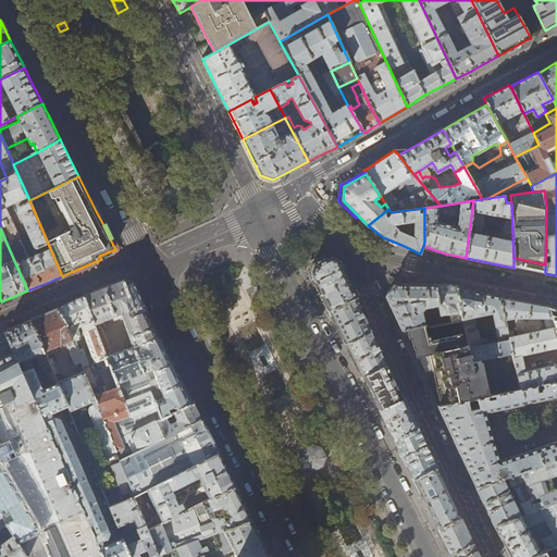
[(329,311),(357,297),(355,293),(338,258),(331,255),(321,260),(312,264),(309,272),(318,289),(329,311)]
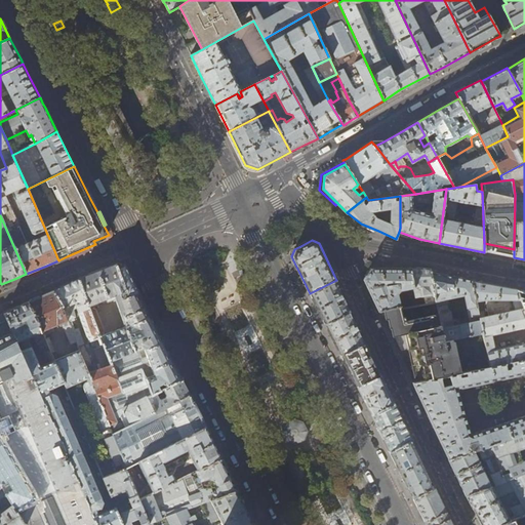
[(148,397),(182,379),(178,372),(149,313),(125,266),(121,265),(117,264),(79,279),(68,284),(53,291),(69,319),(77,340),(80,349),(86,364),(92,362),(92,359),(88,350),(87,350),(85,345),(84,344),(78,327),(75,328),(72,320),(75,319),(74,317),(76,316),(75,309),(78,307),(91,340),(92,340),(93,345),(96,344),(98,346),(94,348),(99,363),(96,364),(98,369),(89,372),(114,433),(156,412),(148,397)]
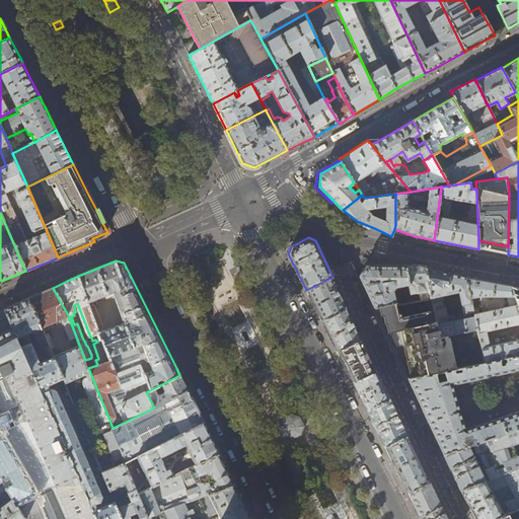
[(416,283),(410,284),(405,266),(400,266),(366,266),(360,276),(359,276),(374,307),(379,306),(394,302),(396,303),(399,305),(432,301),(430,292),(419,293),(416,283)]
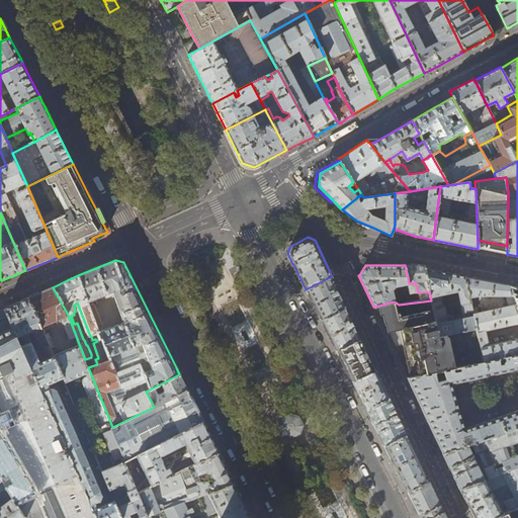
[(405,265),(409,283),(415,282),(418,292),(429,291),(425,269),(425,266),(417,265),(408,265),(405,265)]
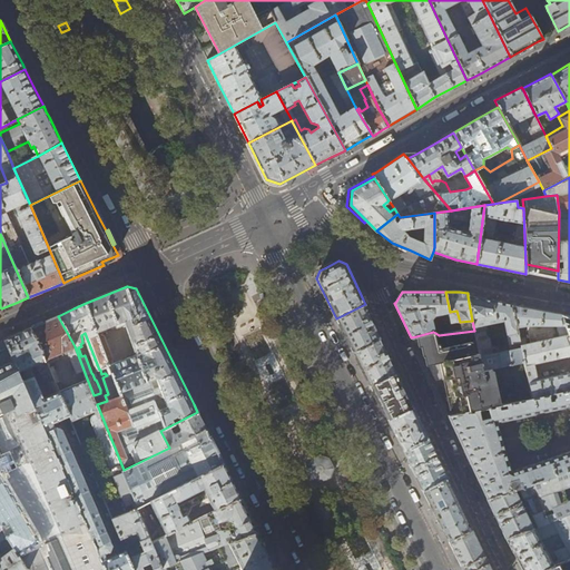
[(512,304),(491,301),(468,296),(472,321),(474,331),(477,343),(483,371),(523,362),(520,346),(517,327),(512,304)]
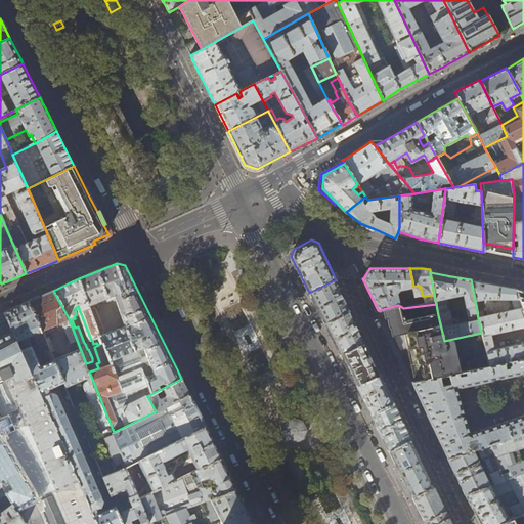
[(350,311),(336,279),(309,293),(316,306),(325,323),(350,311)]
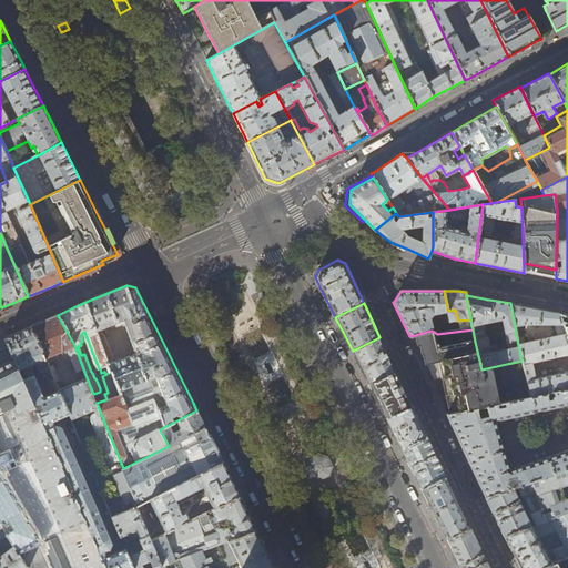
[(517,305),(510,303),(515,326),(525,325),(528,343),(518,345),(521,361),(530,397),(547,394),(554,392),(567,388),(567,343),(559,313),(517,305)]
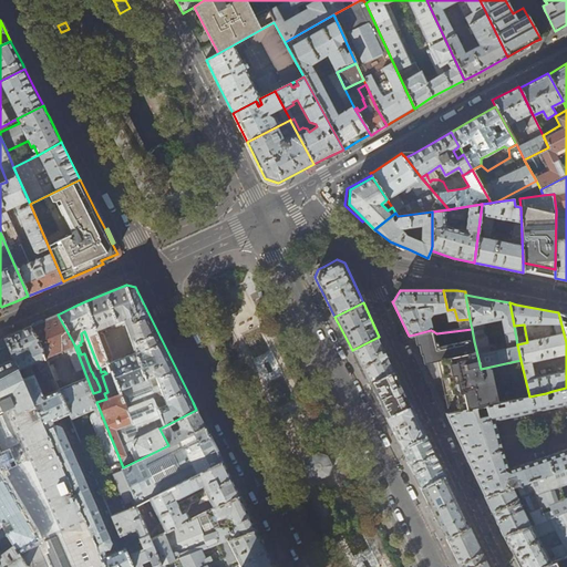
[(45,320),(31,327),(47,358),(48,360),(59,356),(58,352),(68,348),(78,371),(83,368),(74,344),(58,315),(45,320)]
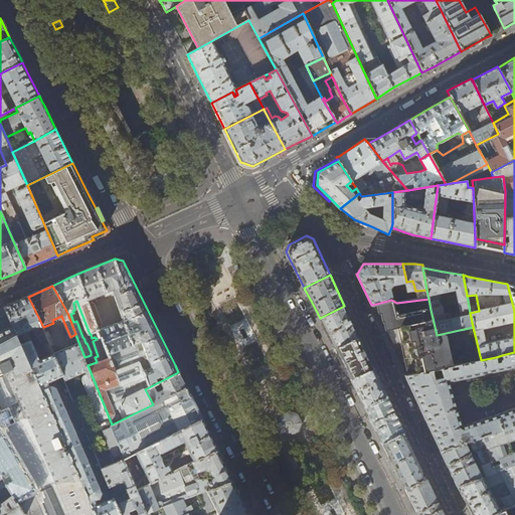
[(15,303),(4,308),(95,514),(121,514),(114,497),(101,502),(99,497),(101,493),(96,482),(97,481),(94,474),(93,474),(80,443),(77,436),(77,437),(64,405),(62,398),(61,399),(54,383),(53,383),(51,379),(63,374),(54,353),(40,359),(27,331),(33,328),(37,336),(42,341),(48,339),(46,334),(43,327),(42,325),(28,297),(15,303)]
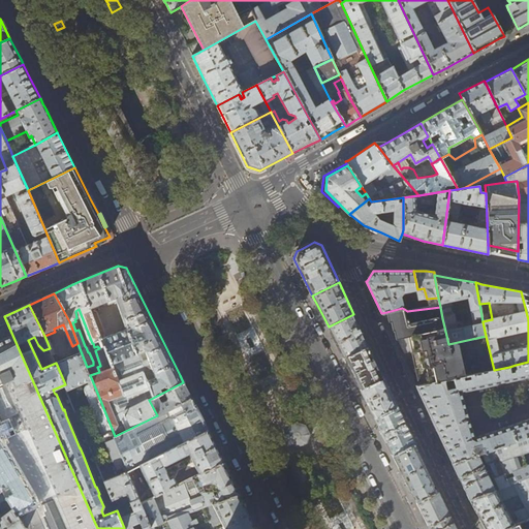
[(406,321),(404,309),(402,308),(386,312),(389,321),(392,321),(393,331),(395,331),(396,334),(397,340),(408,337),(412,354),(416,376),(417,381),(418,385),(494,370),(486,336),(448,344),(442,318),(409,324),(408,320),(406,321)]
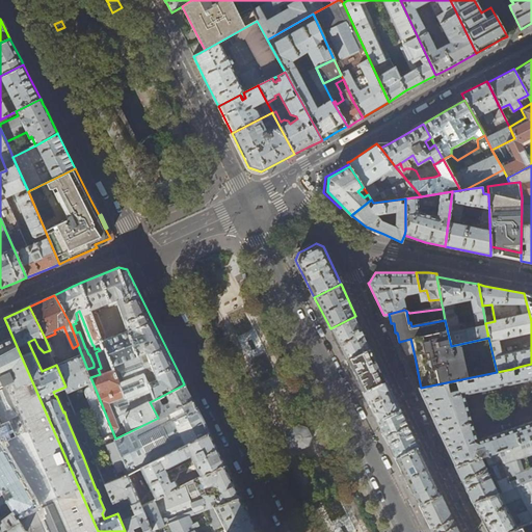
[(364,333),(355,316),(330,328),(336,341),(346,360),(371,347),(364,333)]
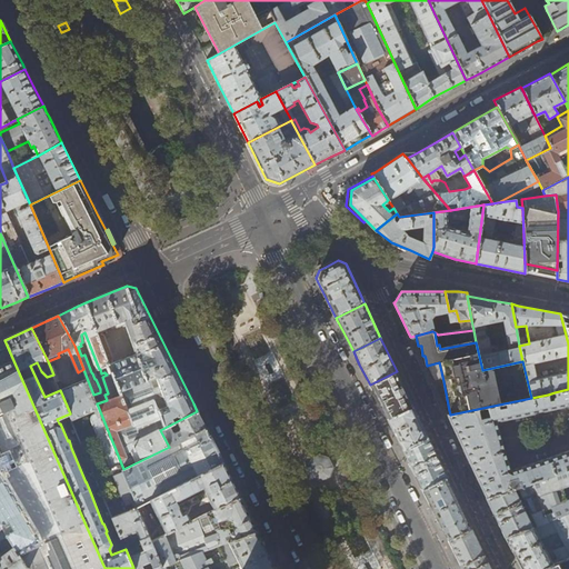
[(0,341),(0,520),(2,525),(5,528),(9,537),(13,543),(16,547),(22,558),(29,568),(105,568),(5,340),(0,341)]
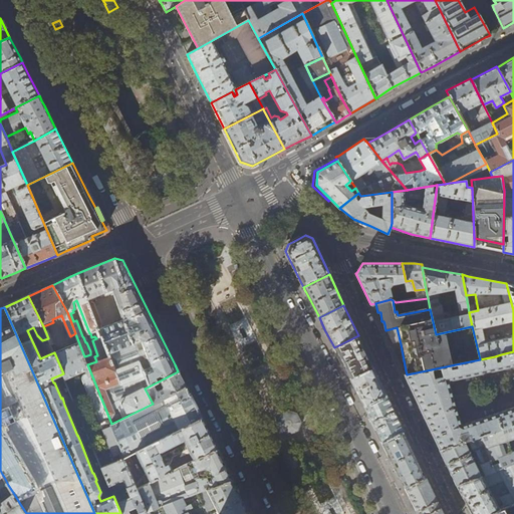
[(371,362),(358,335),(334,347),(340,359),(349,378),(373,366),(371,362)]
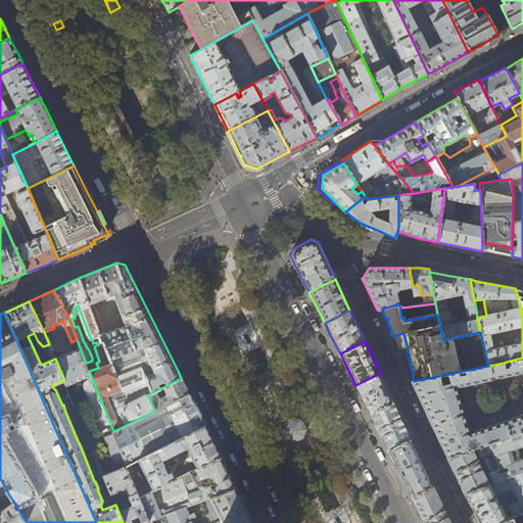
[(80,347),(55,359),(64,380),(65,385),(87,376),(88,379),(87,381),(85,383),(85,385),(85,387),(101,429),(97,430),(113,471),(127,465),(113,431),(89,371),(80,347)]
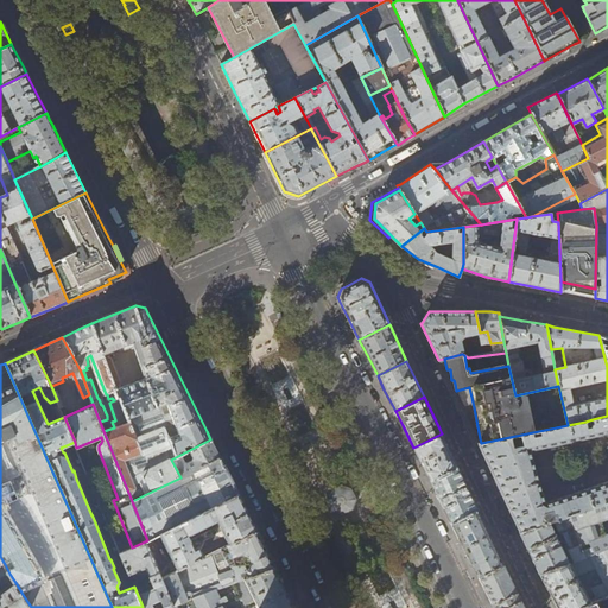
[(594,426),(587,428),(586,422),(568,425),(481,443),(479,444),(499,488),(520,532),(546,523),(544,513),(550,512),(553,520),(607,501),(607,416),(593,419),(594,426)]
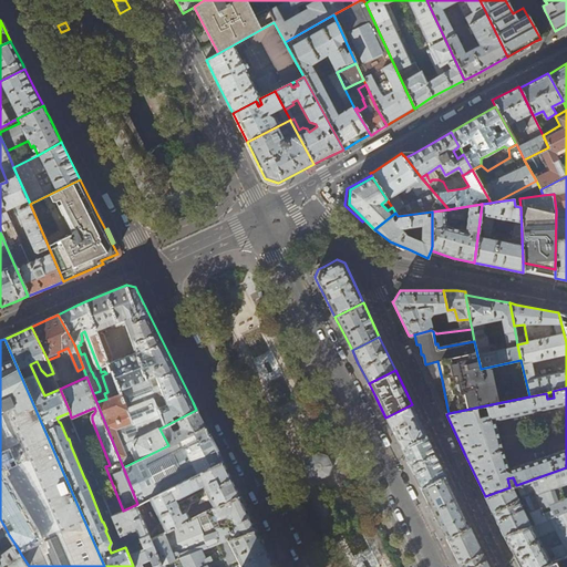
[(419,420),(412,404),(385,418),(401,449),(426,435),(419,420)]
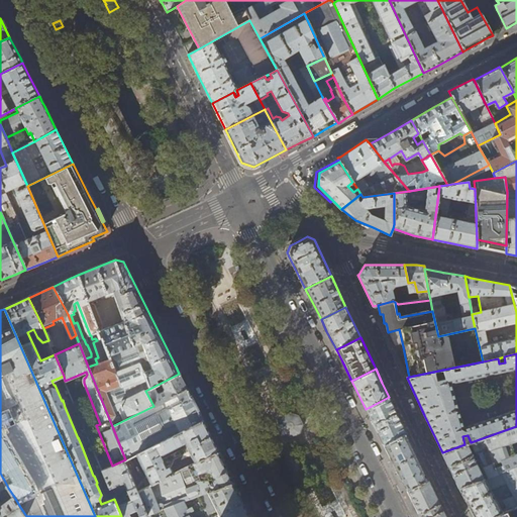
[(183,382),(179,374),(145,391),(153,406),(187,390),(183,382)]
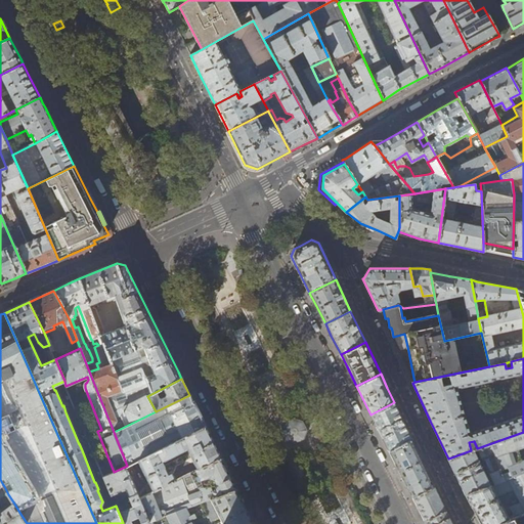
[(187,449),(197,470),(221,457),(217,449),(192,401),(189,395),(156,411),(114,432),(127,466),(114,472),(108,474),(103,476),(116,506),(123,523),(141,523),(148,521),(140,498),(127,465),(137,460),(151,492),(176,480),(172,471),(168,473),(163,462),(187,449)]
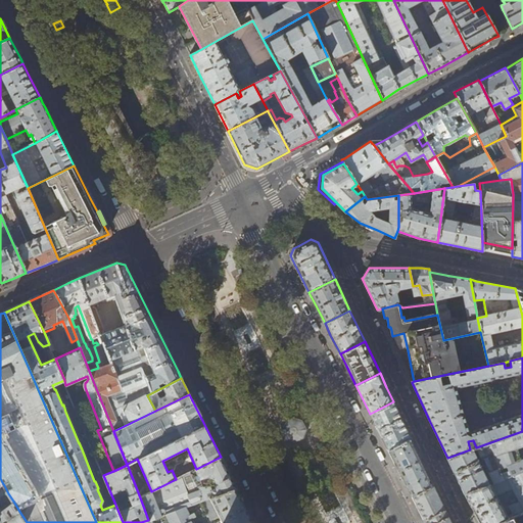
[(402,421),(393,401),(370,414),(380,433),(388,450),(411,439),(402,421)]
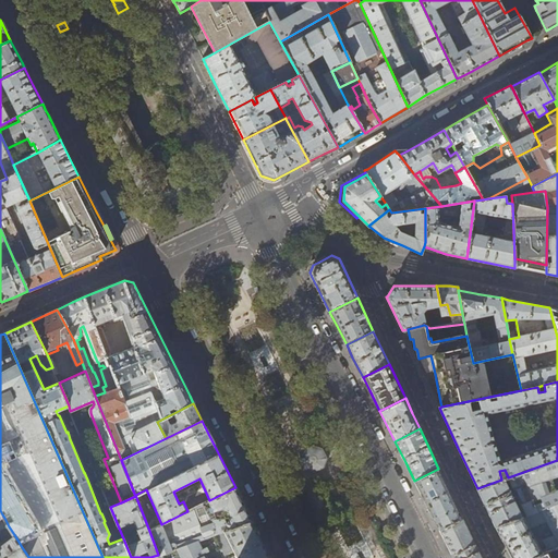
[(312,447),(303,452),(300,462),(304,472),(315,475),(325,470),(328,460),(324,450),(312,447)]
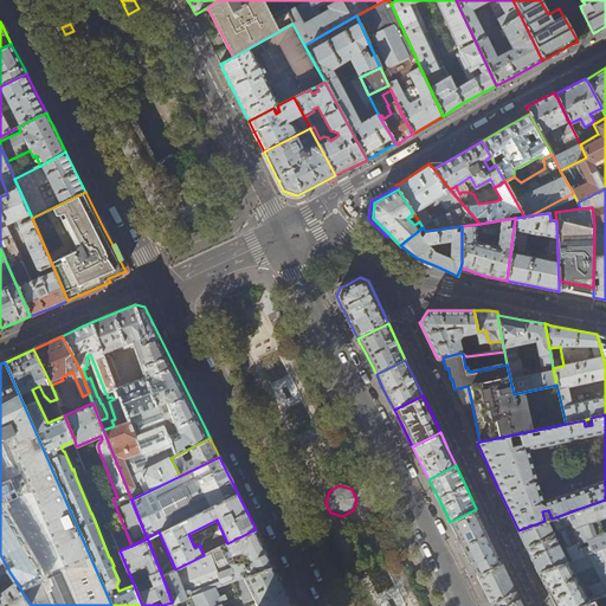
[(605,500),(552,519),(556,530),(559,529),(567,547),(566,547),(572,560),(605,547),(605,500)]
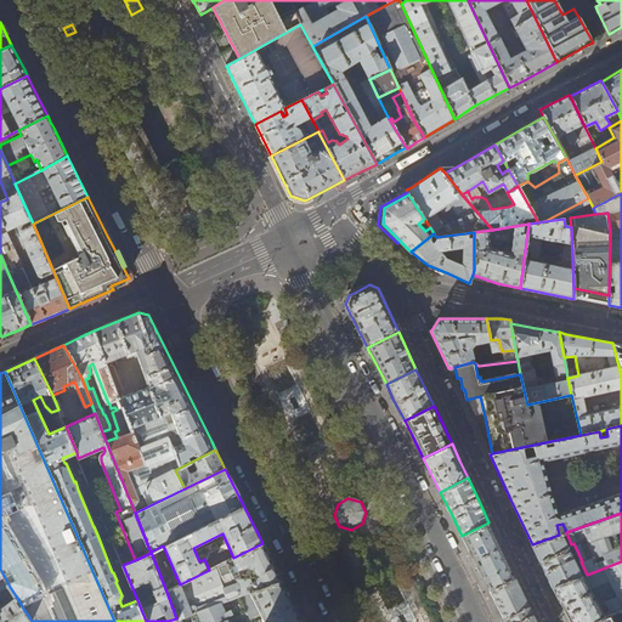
[(490,526),(488,522),(462,536),(463,538),(490,591),(514,577),(490,526)]
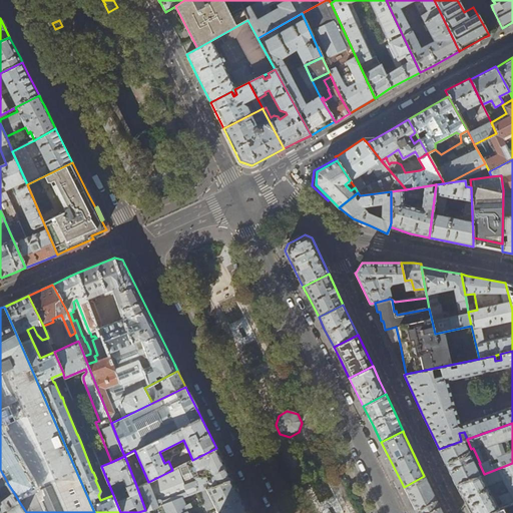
[(101,466),(106,464),(96,440),(91,442),(101,466)]
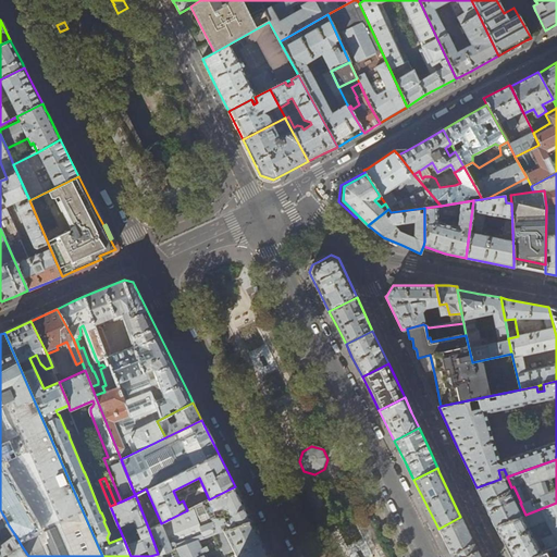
[(500,479),(477,487),(485,507),(495,525),(521,517),(503,479),(500,479)]
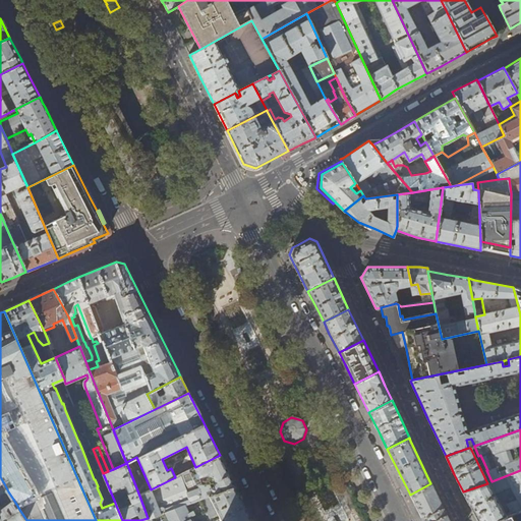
[(233,481),(220,455),(195,467),(175,477),(151,489),(139,496),(148,518),(151,518),(235,486),(233,481)]
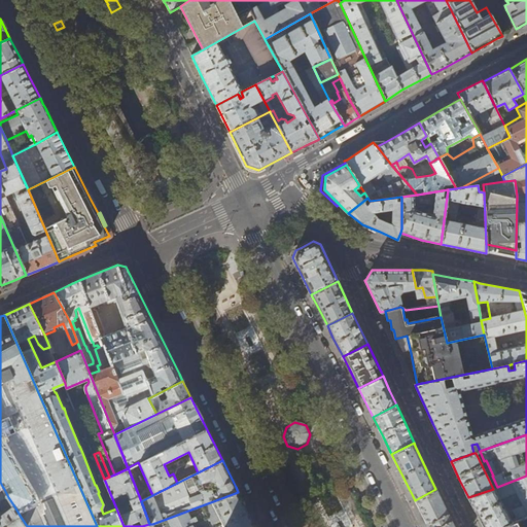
[(526,476),(497,487),(493,489),(468,497),(478,516),(483,526),(501,526),(518,521),(526,517),(526,476)]
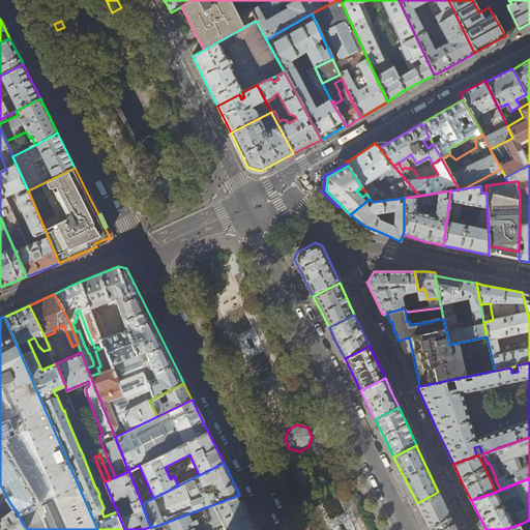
[(0,489),(2,489),(0,484),(0,506),(8,500),(4,492),(0,494),(0,489)]
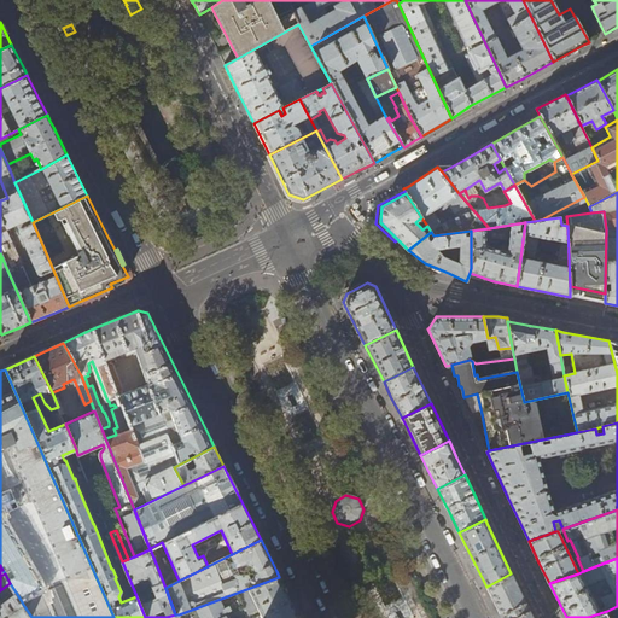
[(531,617),(526,606),(511,573),(487,587),(502,617),(531,617)]
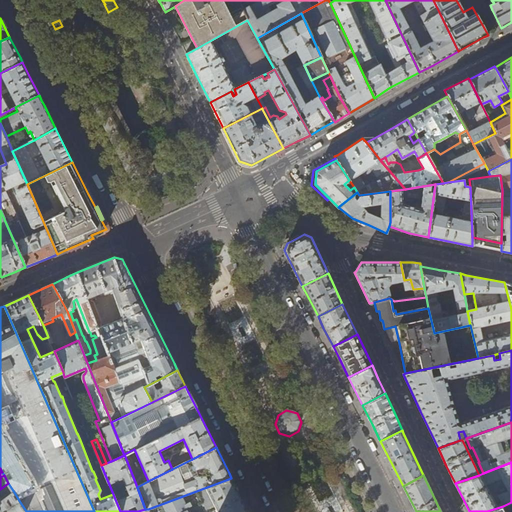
[(245,505),(231,478),(148,509),(149,511),(201,511),(214,506),(216,510),(215,510),(216,511),(245,511),(248,511),(245,505)]
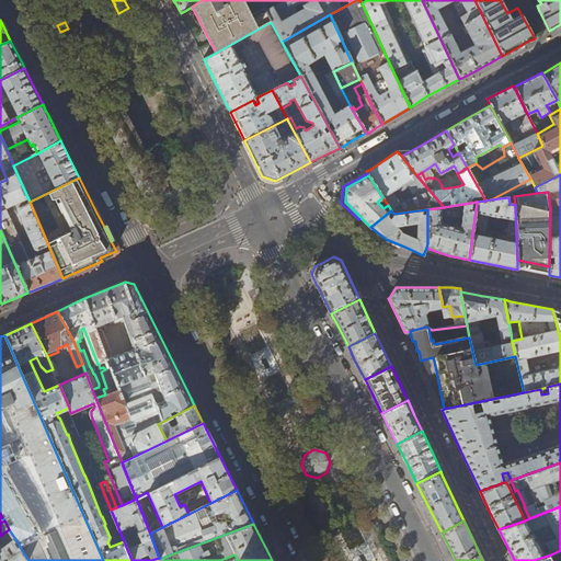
[(12,538),(13,536),(9,529),(0,536),(0,537),(2,540),(10,535),(12,538)]
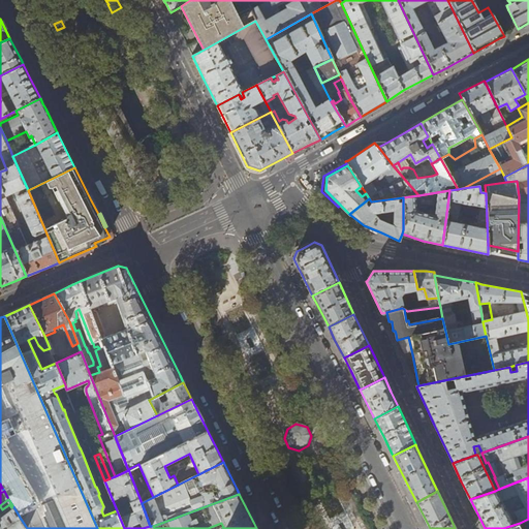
[(0,528),(8,528),(21,519),(14,508),(0,518),(0,528)]
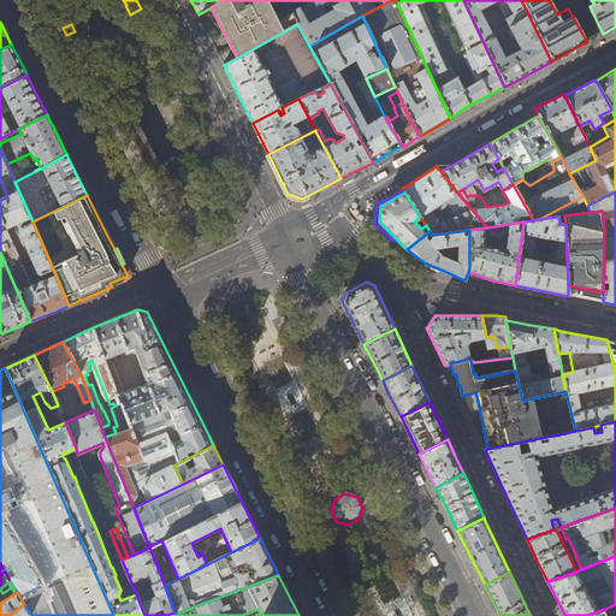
[(31,615),(24,604),(10,615),(31,615)]
